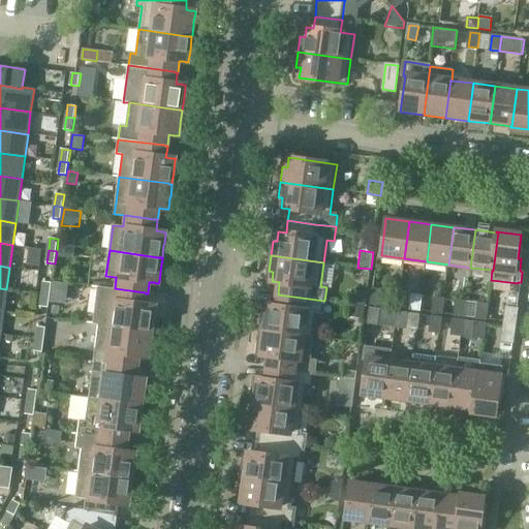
[(43,282),(42,294),(51,296),(52,283),(43,282)]
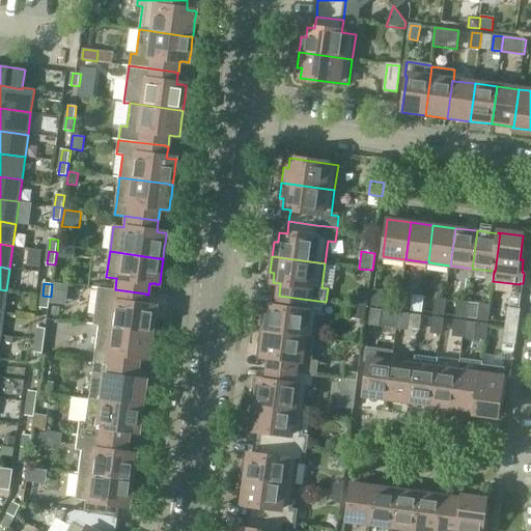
[(99,287),(93,325),(100,326),(148,332),(150,332),(152,333),(152,332),(155,319),(155,318),(156,309),(156,307),(154,307),(151,307),(146,306),(148,296),(148,295),(146,295),(145,294),(115,289),(99,287)]
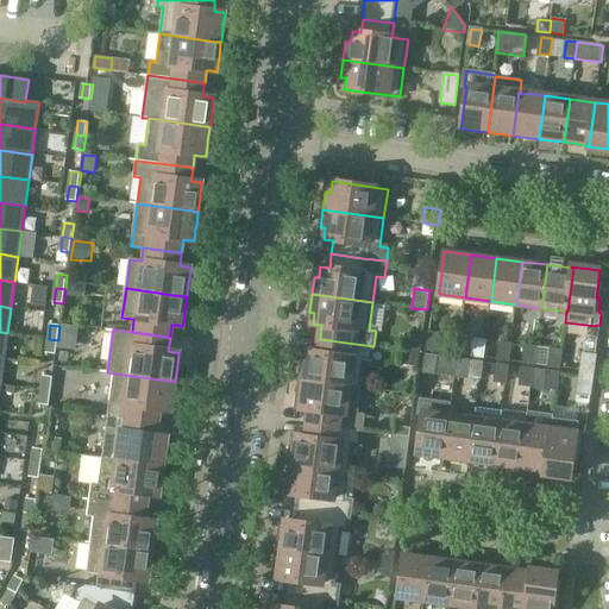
[(438,351),(440,334),(429,333),(427,350),(438,351)]
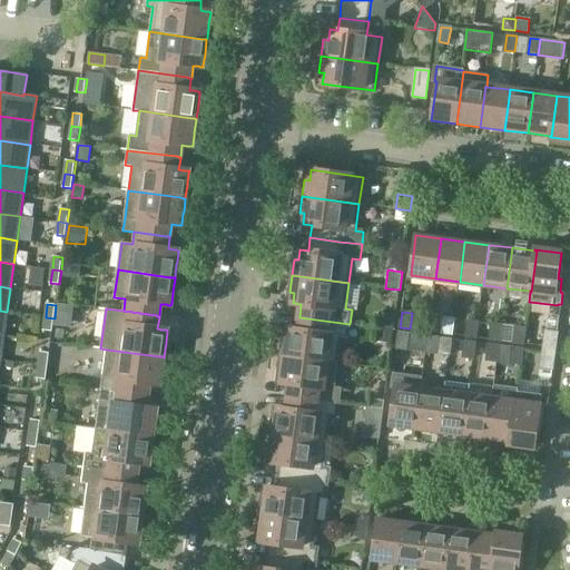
[(379,327),(394,330),(396,316),(380,314),(379,327)]
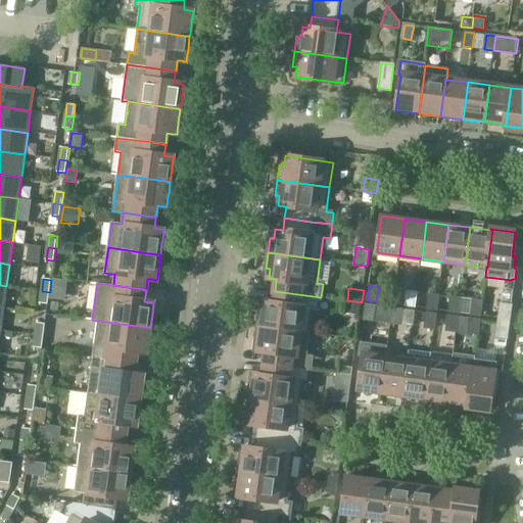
[(48,304),(50,292),(42,291),(40,303),(48,304)]
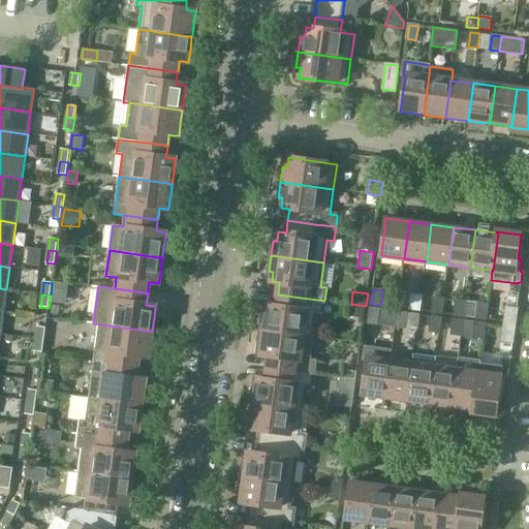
[(324,301),(278,294),(276,306),(268,305),(267,314),(262,314),(260,330),(313,337),(316,313),(322,314),(324,301)]
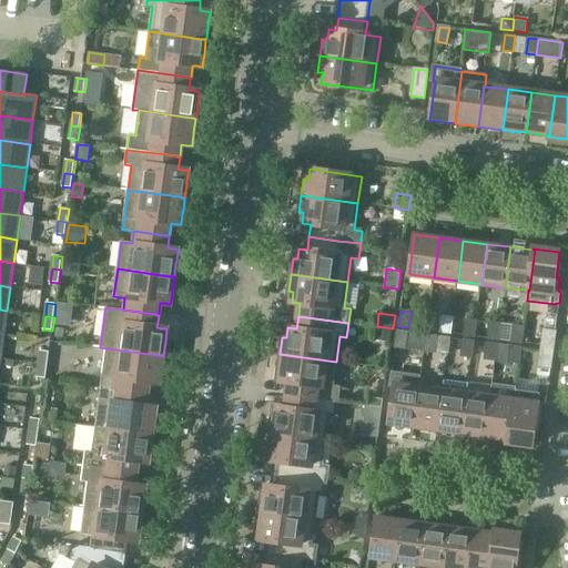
[(450,333),(453,317),(443,316),(440,332),(450,333)]
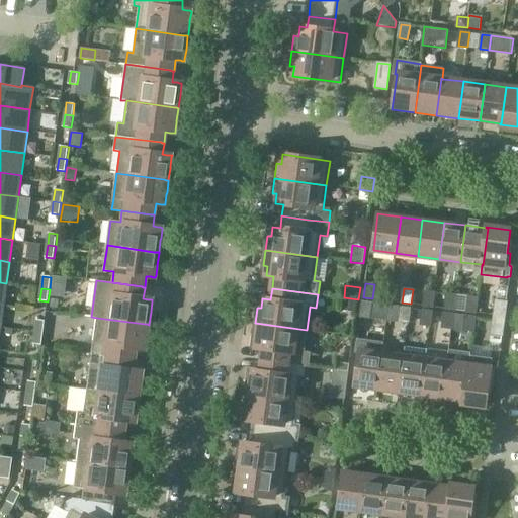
[(432,307),(434,292),(425,291),(424,306),(432,307)]
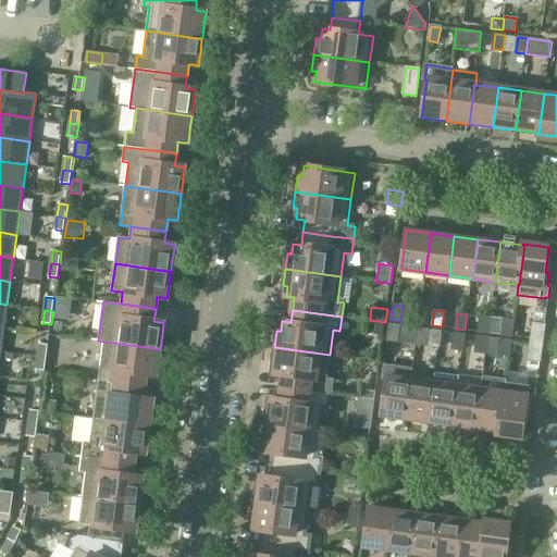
[(489,333),(491,318),(481,317),(479,332),(489,333)]
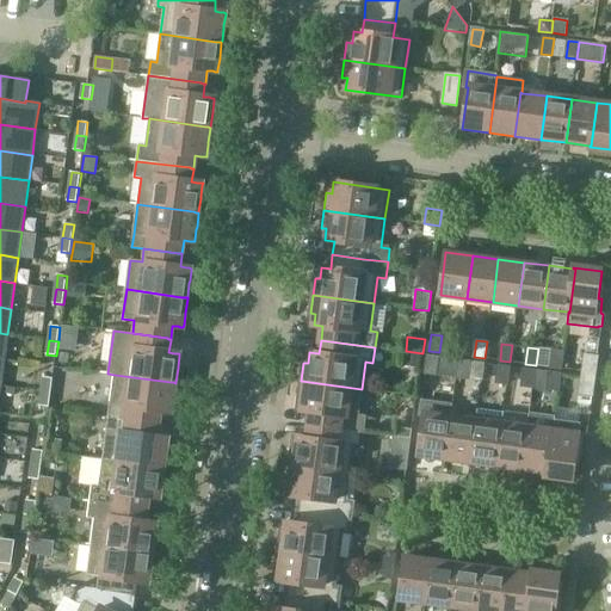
[(549,369),(562,370),(565,351),(551,349),(549,369)]
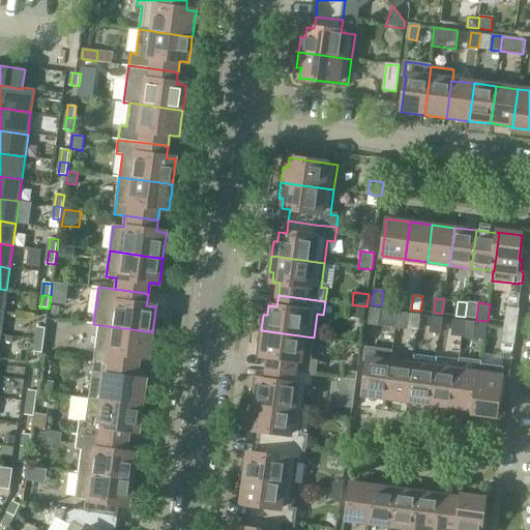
[(364,319),(366,306),(352,304),(350,317),(364,319)]
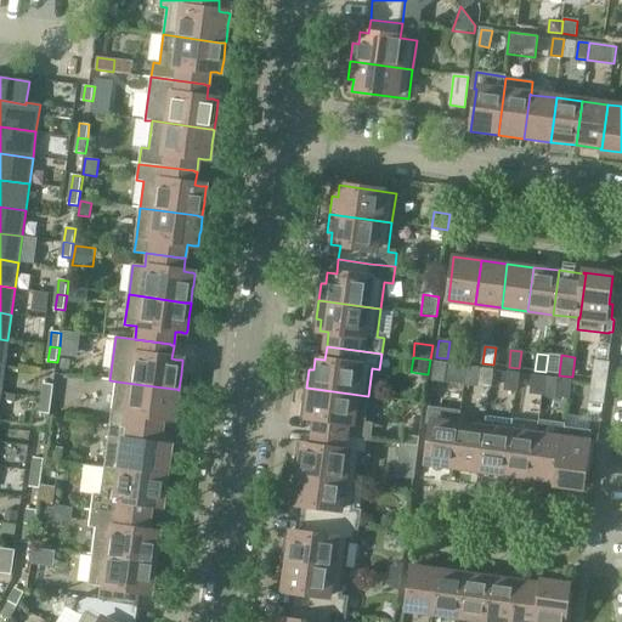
[(606,380),(609,363),(595,361),(593,378),(606,380)]
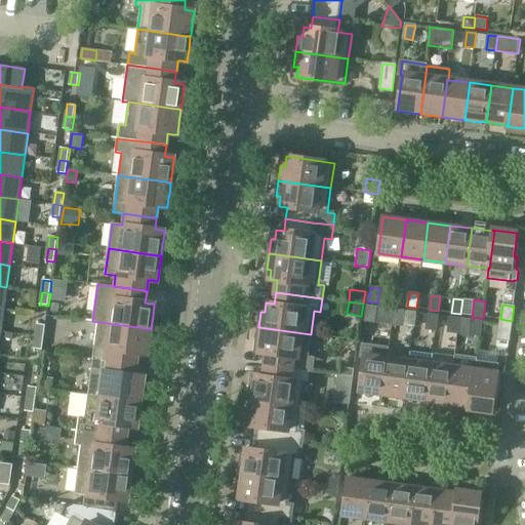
[(376,308),(367,307),(366,320),(374,322),(376,308)]
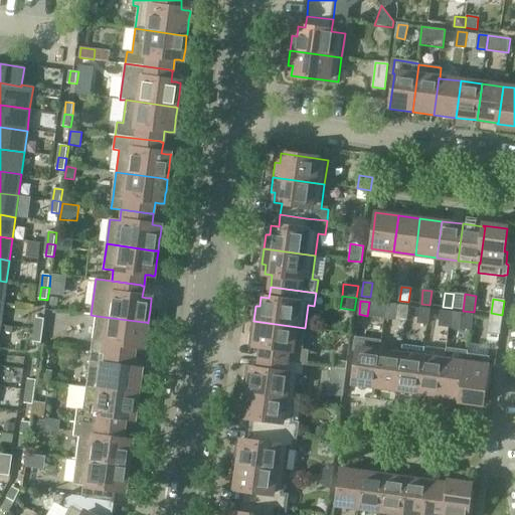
[(407,307),(399,306),(397,320),(405,321),(407,307)]
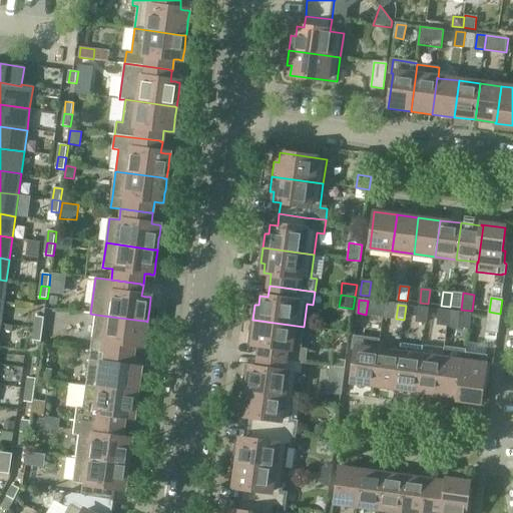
[(428,309),(419,308),(417,321),(426,323),(428,309)]
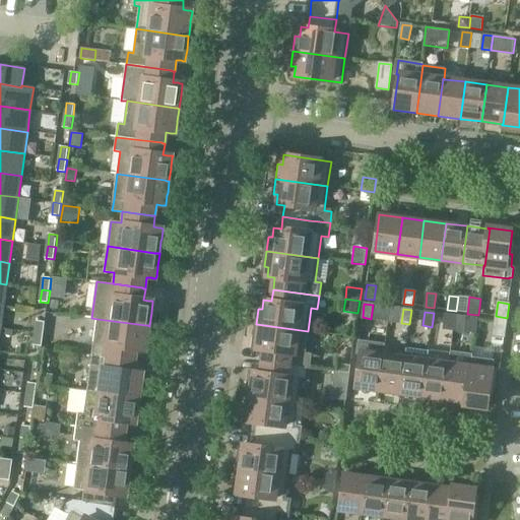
[(455,316),(446,314),(444,328),(453,329),(455,316)]
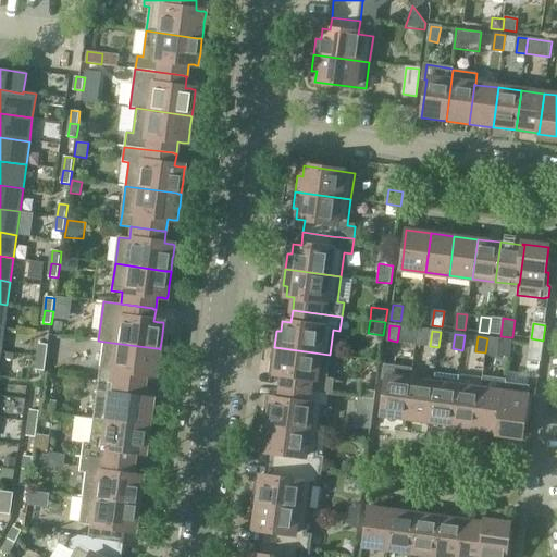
[(511,341),(502,339),(499,355),(509,356),(511,341)]
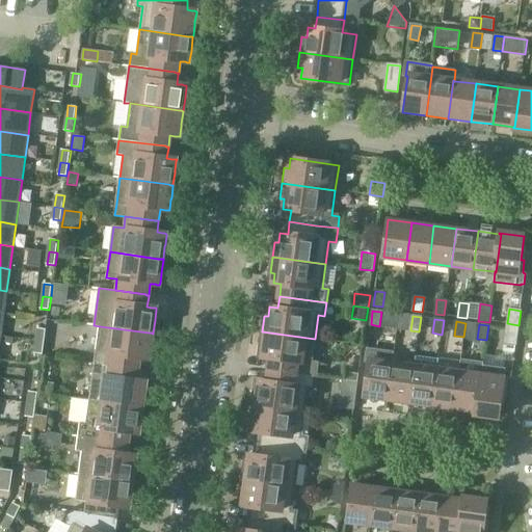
[(96,351),(95,363),(105,365),(135,369),(136,369),(138,369),(138,368),(140,357),(144,358),(148,358),(150,358),(150,356),(151,348),(151,346),(153,334),(151,333),(149,333),(100,326),(96,351)]
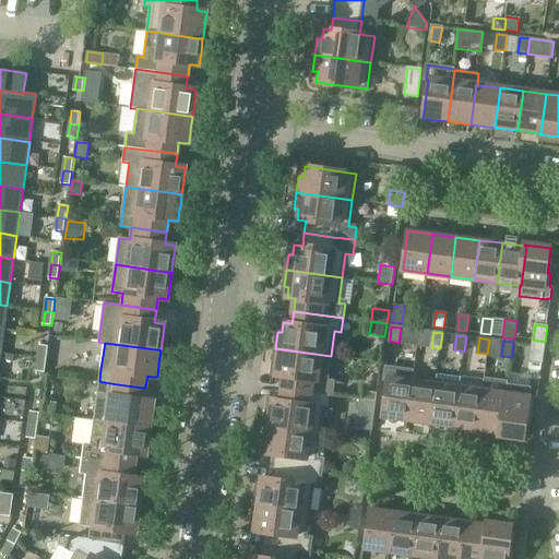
[(39,345),(38,358),(47,359),(48,346),(39,345)]
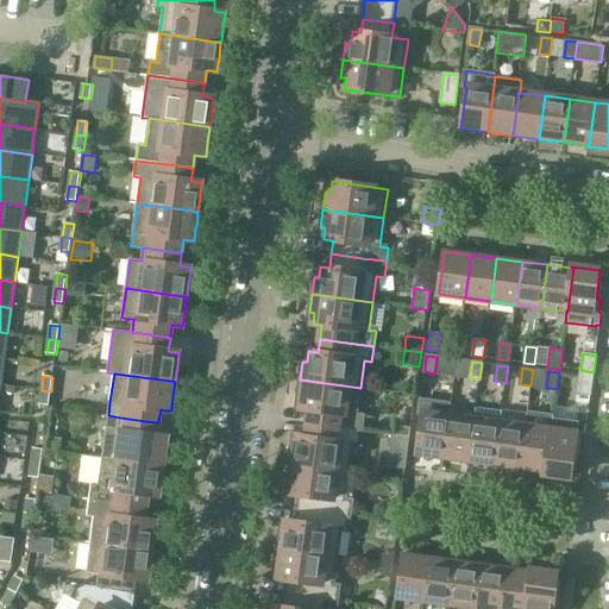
[(592,377),(581,376),(578,393),(591,394),(592,377)]
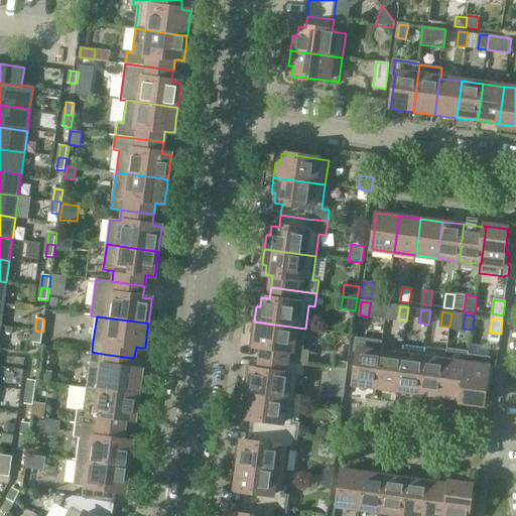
[(302,351),(305,329),(254,321),(252,337),(256,337),(255,346),(262,348),(261,359),(306,365),(308,352),(302,351)]
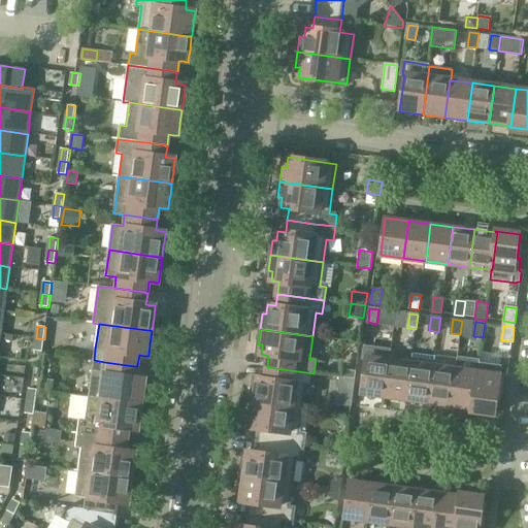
[(42,352),(44,339),(36,338),(34,351),(42,352)]
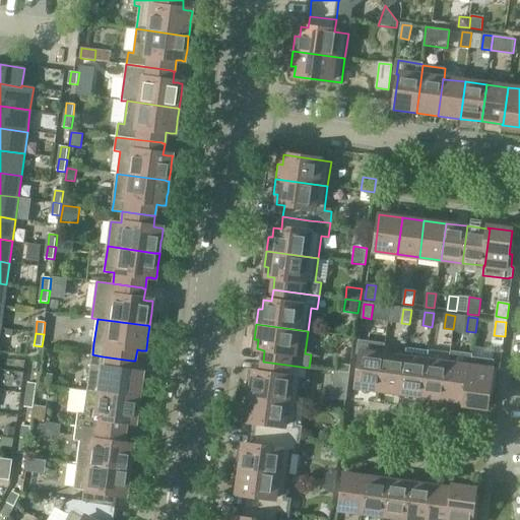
[(355,389),(379,392),(384,355),(385,343),(358,339),(355,353),(361,354),(355,389)]
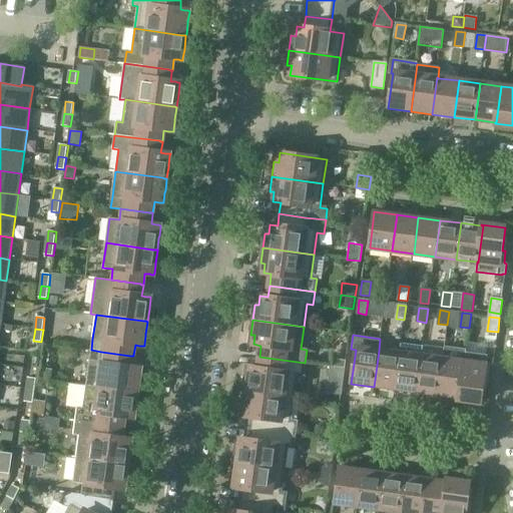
[(401,344),(400,354),(395,390),(417,393),(421,356),(423,347),(401,344)]
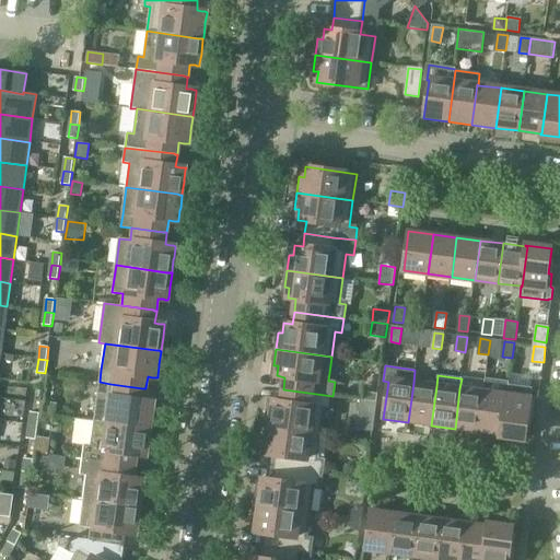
[(478,431),(500,434),(501,434),(506,395),(509,384),(509,381),(485,377),(485,380),(482,392),(483,392),(478,431)]
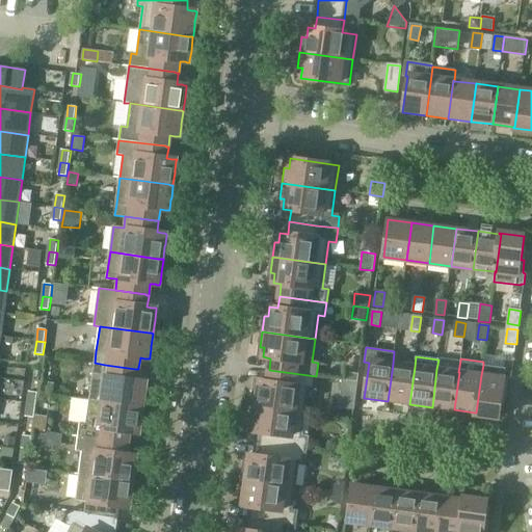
[(92,374),(89,400),(138,406),(140,407),(142,407),(142,406),(144,395),(144,393),(145,383),(147,381),(144,381),(141,381),(137,380),(138,370),(138,369),(136,369),(135,369),(105,365),(95,363),(92,374)]
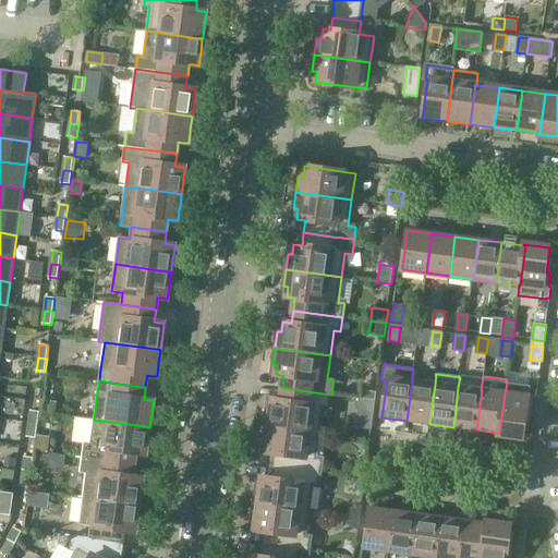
[(407,421),(429,424),(435,385),(412,381),(407,421)]
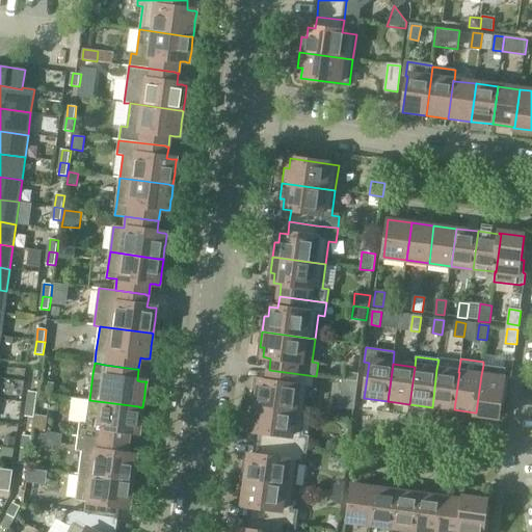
[(483,365),(481,375),(476,413),(475,413),(475,414),(500,417),(503,394),(506,394),(508,381),(504,380),(505,378),(504,378),(506,368),(483,365)]
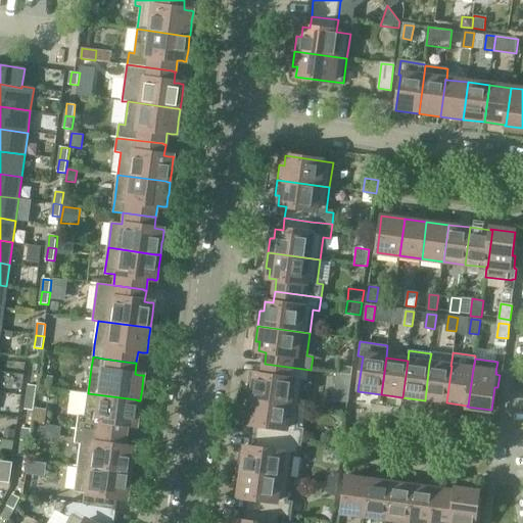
[(429,363),(425,400),(446,402),(452,366),(450,366),(429,363)]
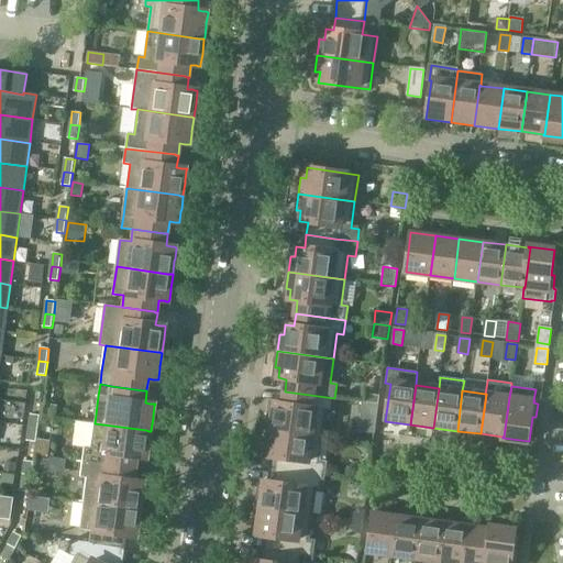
[(268,412),(266,429),(323,437),(327,411),(333,412),(334,398),(285,392),(283,405),(275,403),(274,414),(268,412)]
